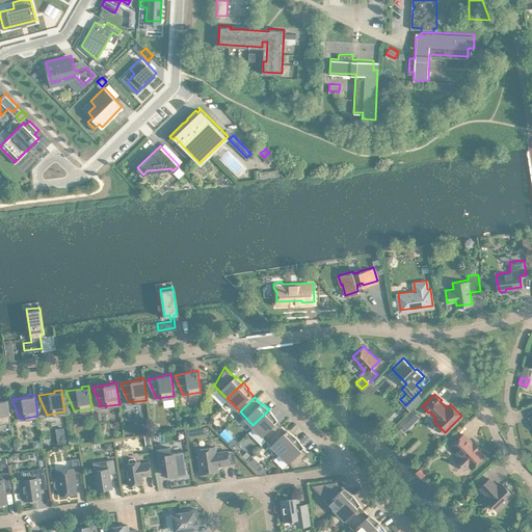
[(0,421),(10,420),(7,398),(0,398),(0,421)]
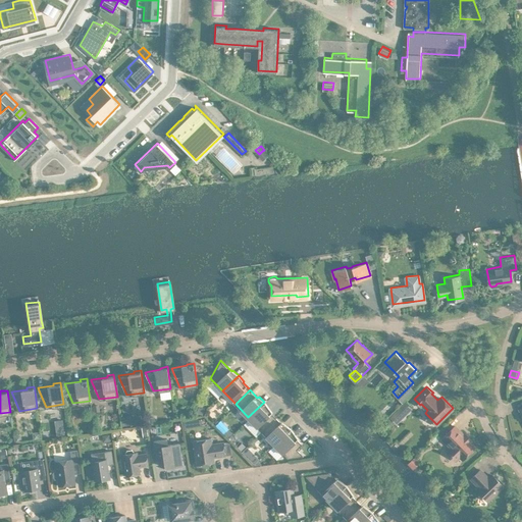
[(248,417),(261,430),(275,416),(268,409),(269,408),(264,402),(248,417)]
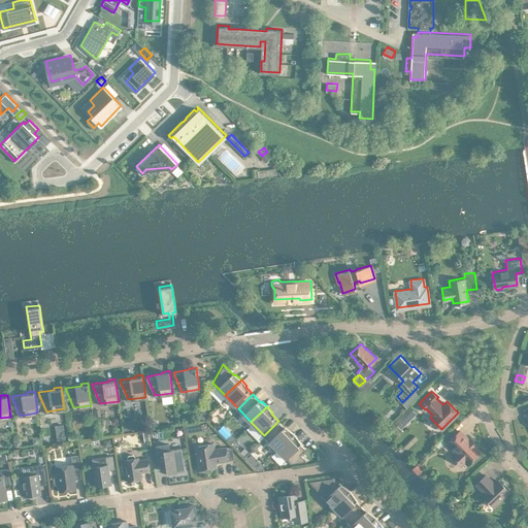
[(404,409),(398,416),(405,423),(411,417),(404,409)]
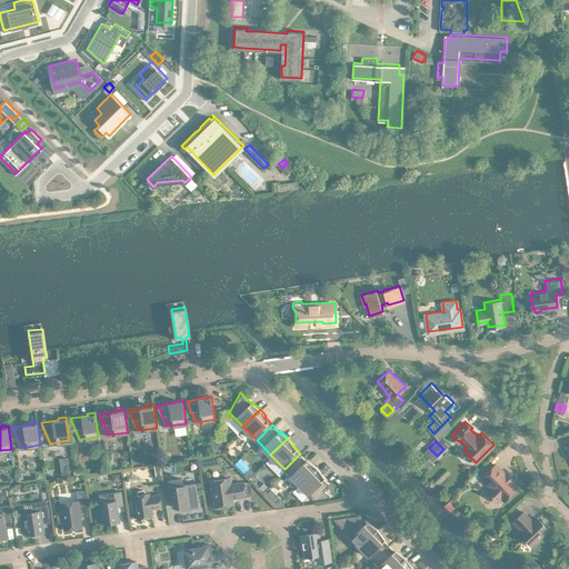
[(285,469),(299,483),(316,467),(310,460),(309,462),(300,453),(285,469)]
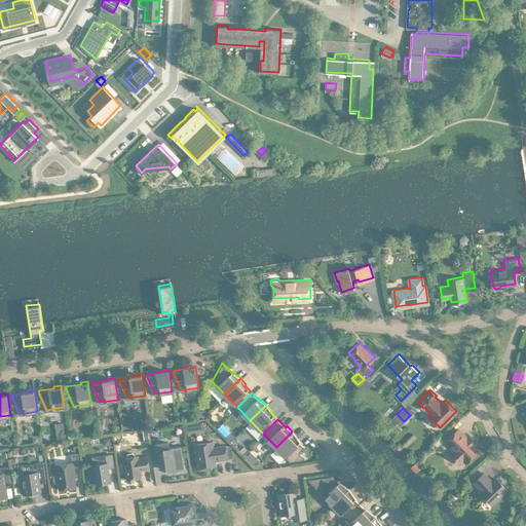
[(450,454),(458,462),(463,458),(466,461),(479,449),(474,444),(475,443),(473,440),(472,442),(458,427),(445,440),(454,450),(450,454)]
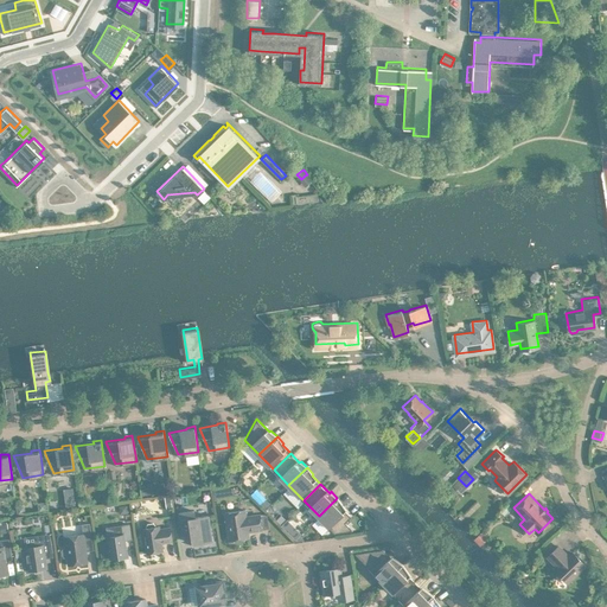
[(266,497),(261,502),(264,506),(270,502),(266,497)]
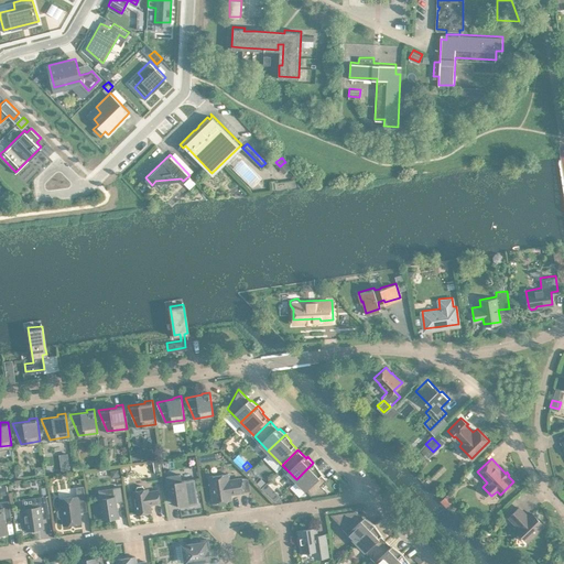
[(313,463),(296,479),(311,494),(327,491),(321,484),(326,478),(317,470),(318,468),(313,463)]
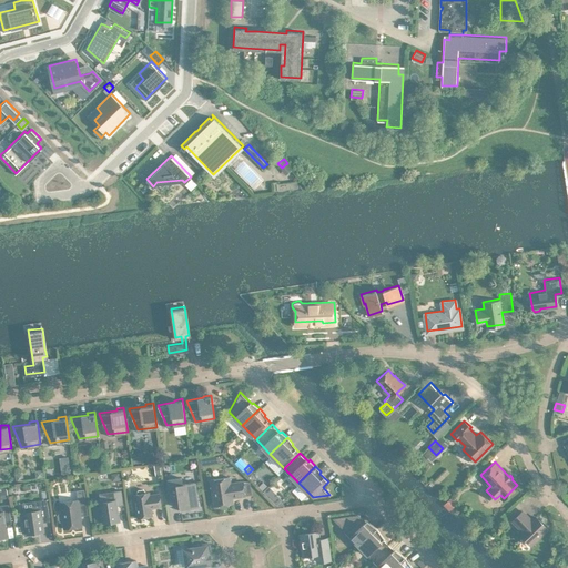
[(232,496),(245,494),(243,479),(230,482),(229,475),(210,478),(214,504),(233,501),(232,496)]
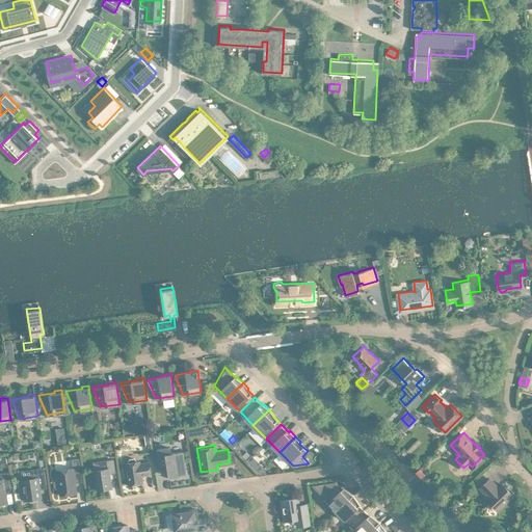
[(185,472),(182,450),(170,452),(169,446),(157,448),(159,460),(166,459),(169,477),(178,475),(178,473),(185,472)]
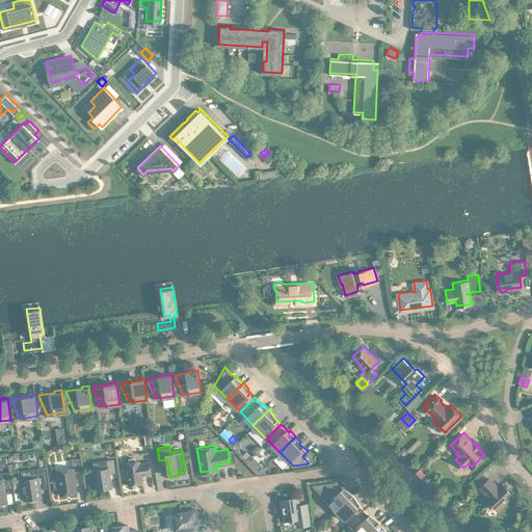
[(251,453),(246,458),(251,463),(257,458),(251,453)]
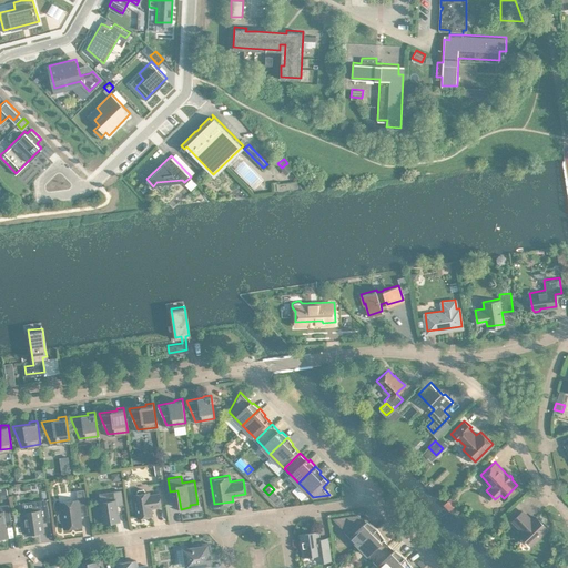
[(79,505),(87,504),(83,487),(77,488),(78,497),(59,500),(61,510),(59,511),(58,513),(58,517),(60,519),(62,518),(63,527),(82,524),(80,513),(79,513),(79,509),(80,509),(79,505)]
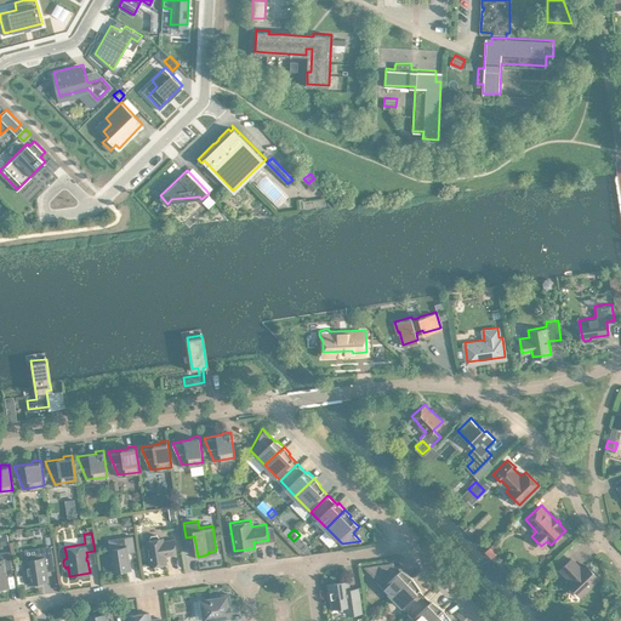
[(163,536),(158,536),(158,534),(157,533),(152,534),(149,535),(151,537),(146,539),(149,564),(166,562),(165,553),(167,552),(167,553),(176,552),(174,537),(163,539),(163,536)]
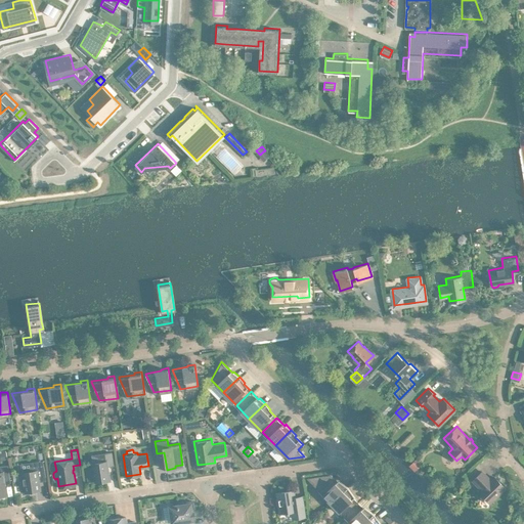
[(103,479),(103,480),(111,479),(110,474),(108,474),(106,464),(113,464),(112,451),(104,451),(105,460),(92,462),(95,480),(103,479)]
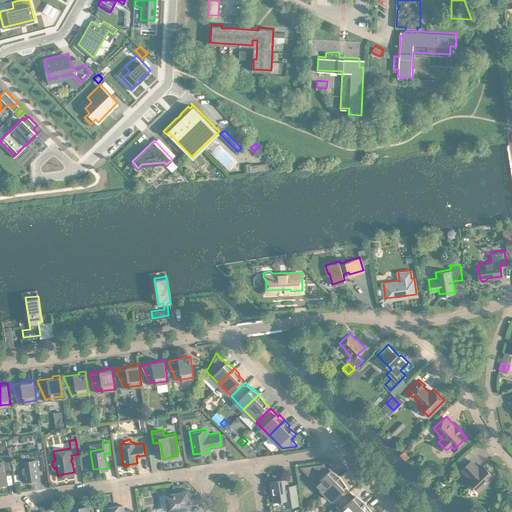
[(21,460),(24,479),(39,477),(37,465),(44,464),(42,450),(30,452),(31,458),(21,460)]
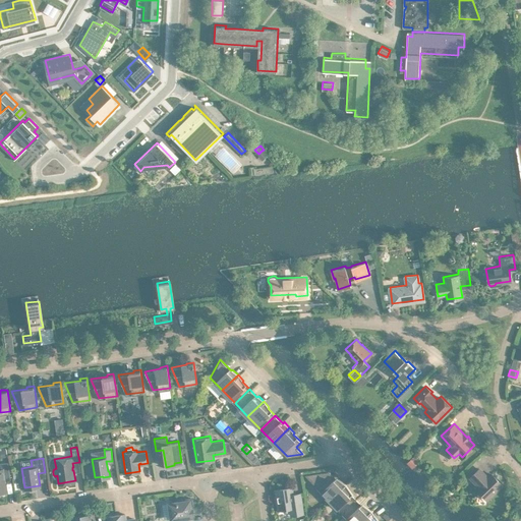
[(0,491),(5,490),(3,477),(10,476),(8,461),(0,461),(0,491)]
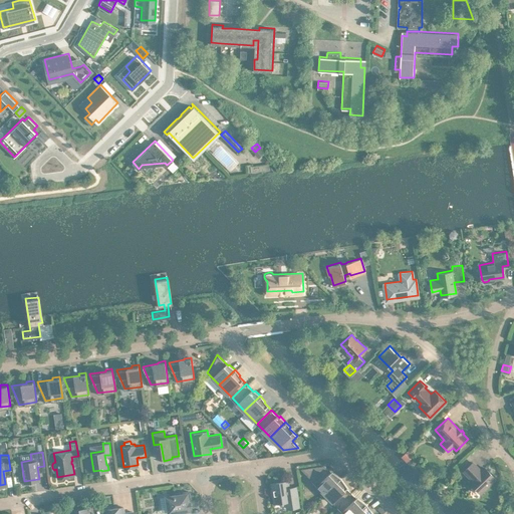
[(469,481),(480,492),(495,477),(484,466),(480,470),(478,468),(479,467),(473,461),(463,470),(471,478),(469,481)]
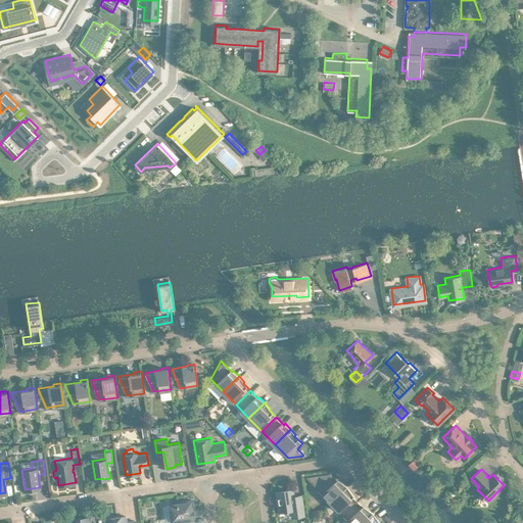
[(317,487),(330,501),(345,485),(340,480),(339,481),(329,472),(308,475),(310,475),(319,485),(317,487)]
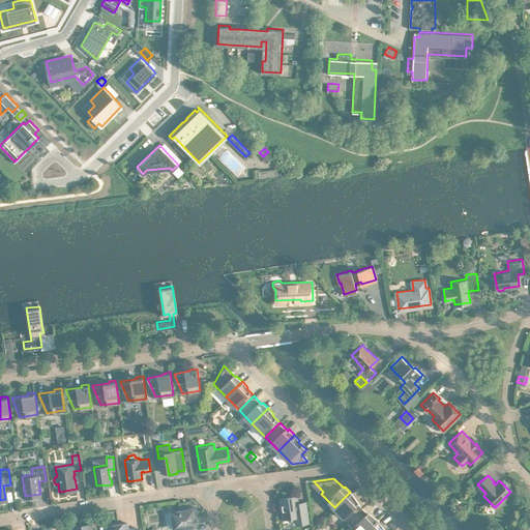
[(334,507),(347,521),(361,506),(354,499),(355,498),(351,493),(350,492),(334,507)]
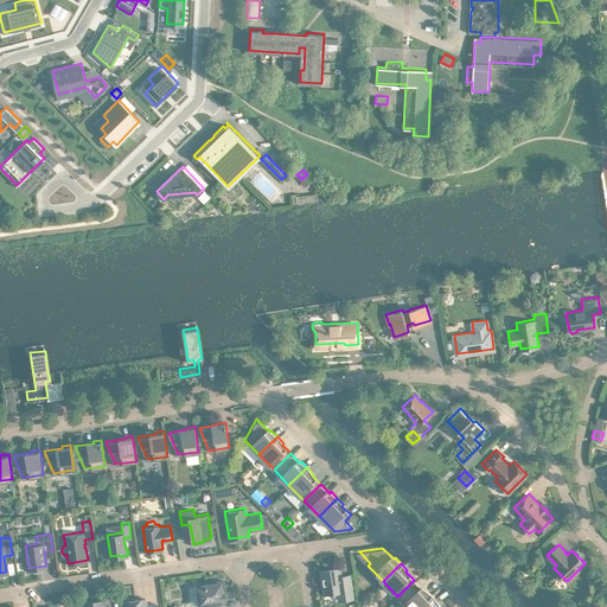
[(352,596),(350,576),(343,577),(340,576),(339,566),(320,569),(321,576),(320,576),(319,577),(320,583),(321,585),(323,585),(324,593),(332,592),(332,593),(334,595),(339,594),(340,599),(352,596)]
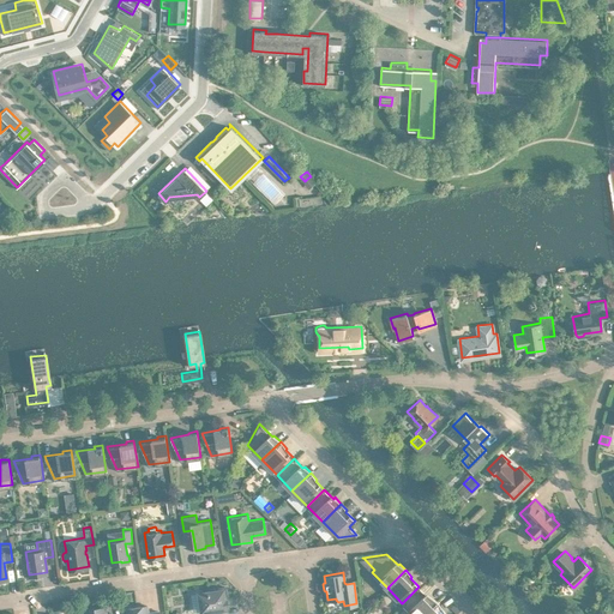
[(226,606),(226,605),(228,605),(227,597),(224,597),(224,595),(227,594),(226,585),(208,588),(209,590),(199,591),(202,609),(204,609),(204,613),(222,613),(222,607),(226,606)]
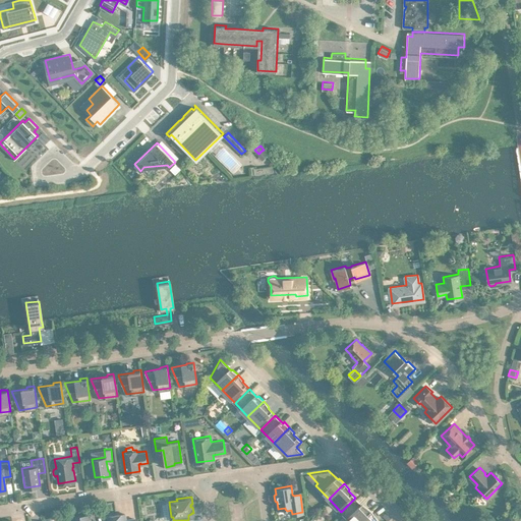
[(341,512),(349,520),(358,520),(369,510),(364,505),(363,506),(355,498),(341,512)]
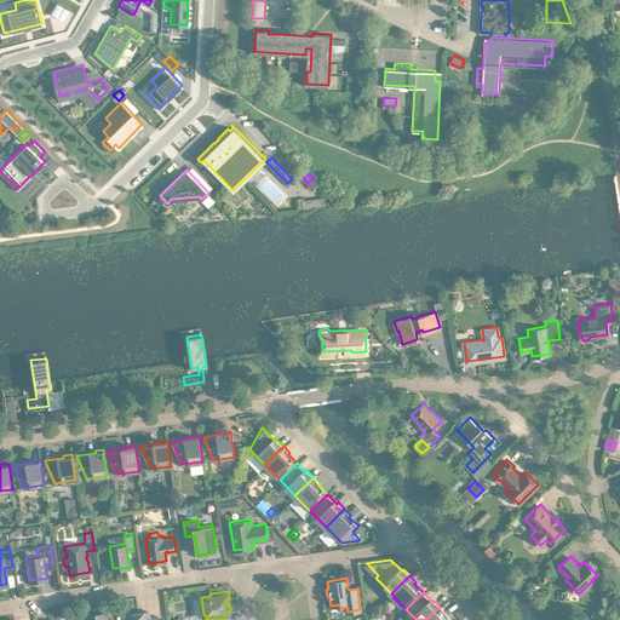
[(426,619),(449,619),(445,615),(447,614),(440,607),(426,619)]
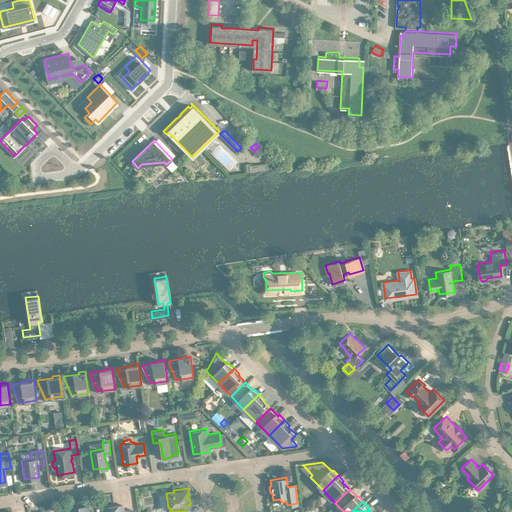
[(127,510),(123,510),(122,503),(106,506),(106,511),(132,511),(132,508),(127,509),(127,510)]
